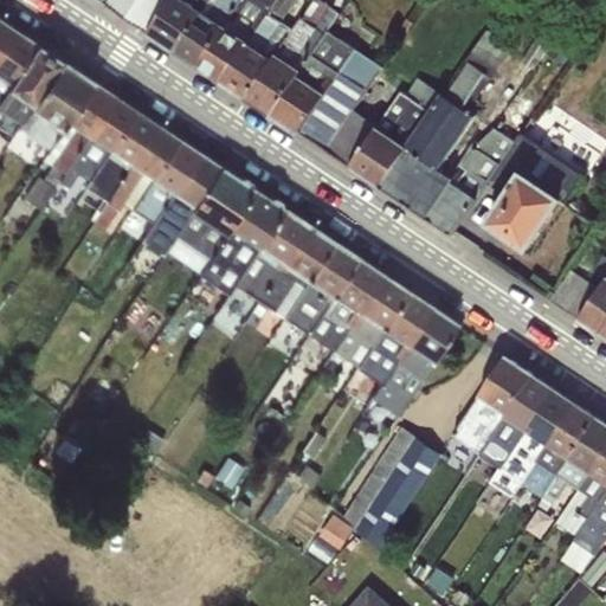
[(149,32),(172,0),(105,0),(104,2),(149,32)]
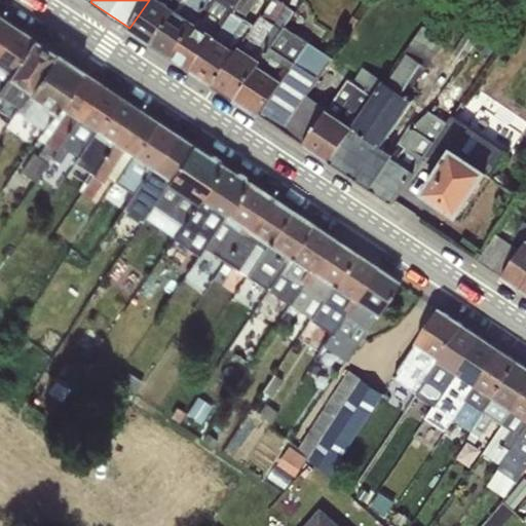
[(149,0),(129,28),(154,44),(184,0),(149,0)]
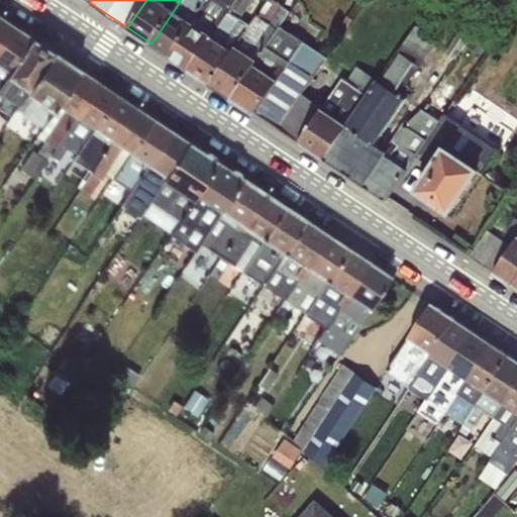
[(171,57),(207,0),(181,0),(151,43),(171,57)]
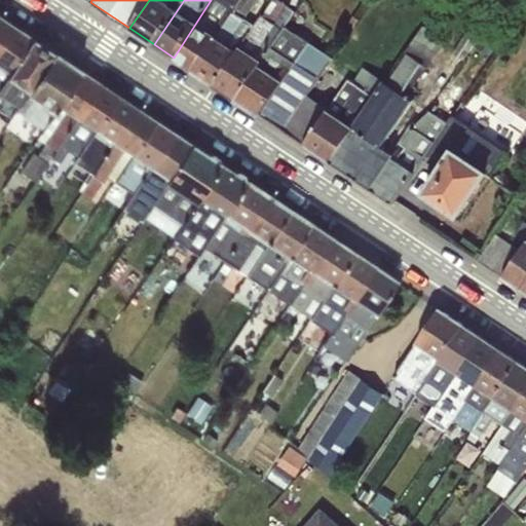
[(192,70),(239,0),(211,0),(174,58),(192,70)]
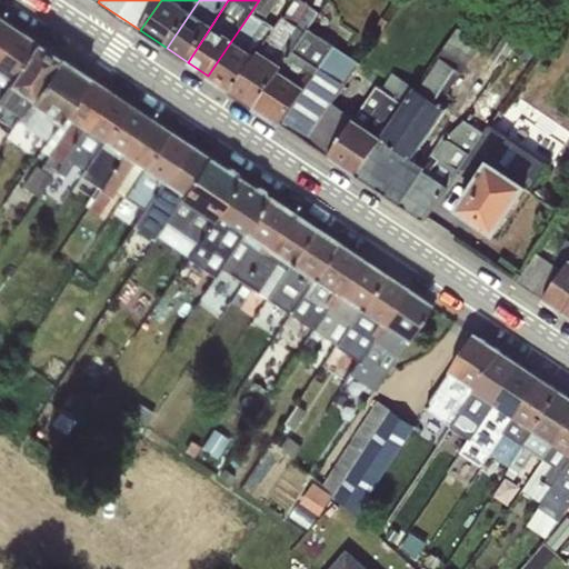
[(259,0),(208,76),(232,91),(276,26),(267,17),(277,0),(259,0)]
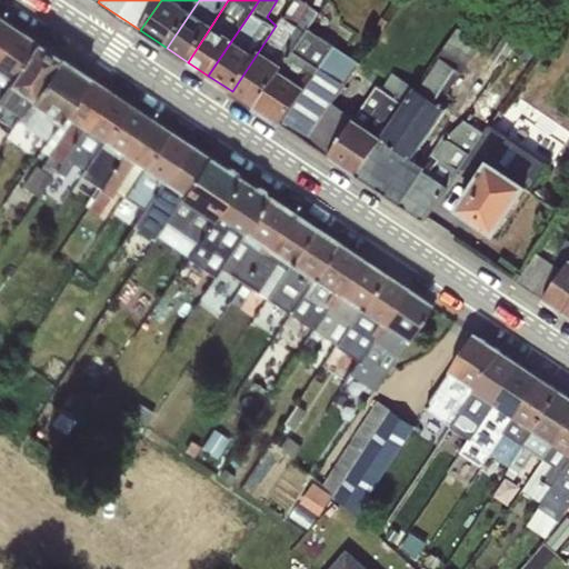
[(256,107),(309,28),(318,11),(302,0),(292,0),(276,26),(232,91),(256,107)]
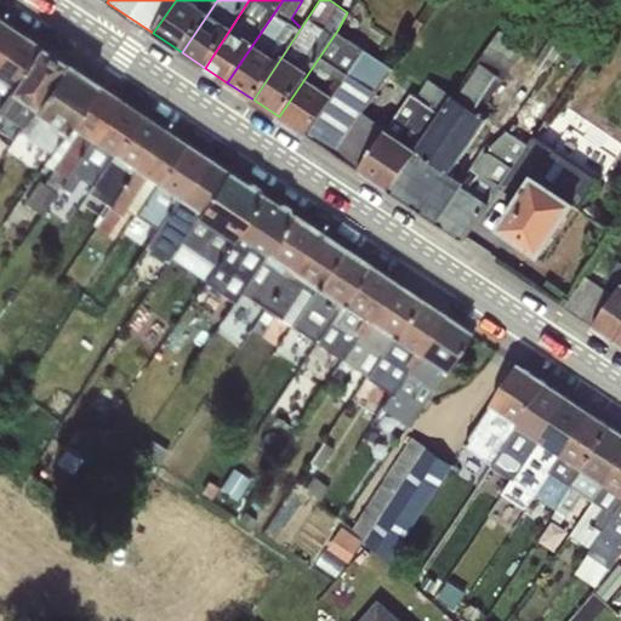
[(0,60),(20,32),(0,18),(0,60)]
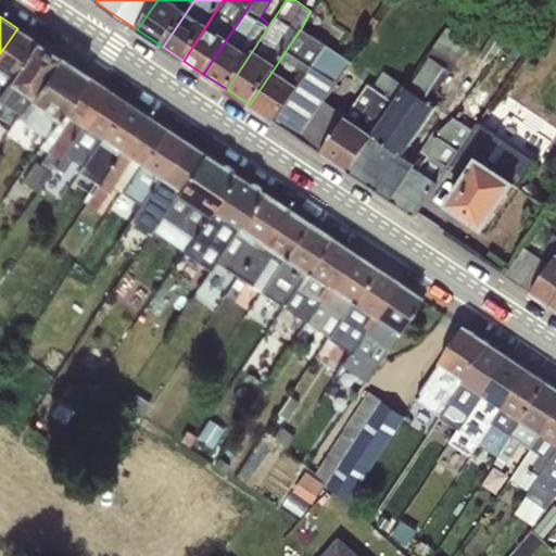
[(302,27),(250,104),(276,122),(328,45),(302,27)]
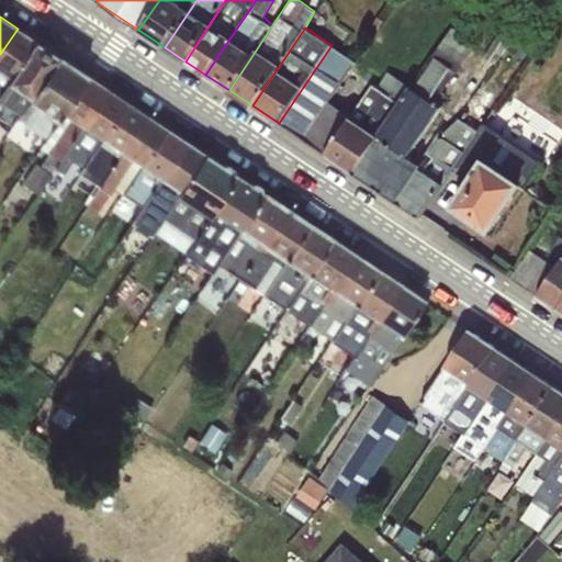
[(414,87),(352,172),(398,203),(438,135),(430,125),(441,108),(436,103),(476,45),(452,27),(435,57),(414,87)]
